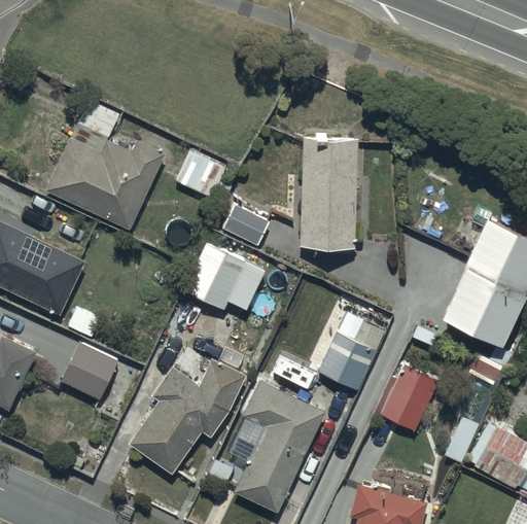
[(118,114),(91,102),(77,126),(57,116),(49,132),(70,141),(47,188),(131,229),(167,152),(125,133),(119,144),(107,138),(118,114)]
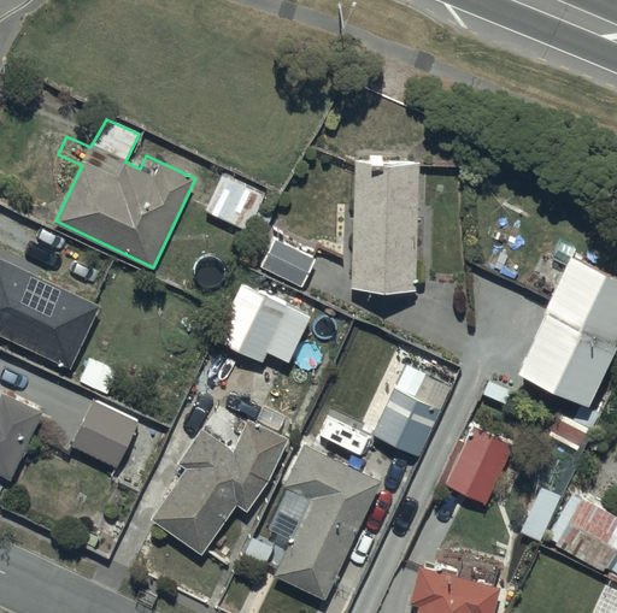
[(368,163),(354,161),(350,292),(416,294),(421,164),(385,163),(385,159),(368,158),(368,163)]
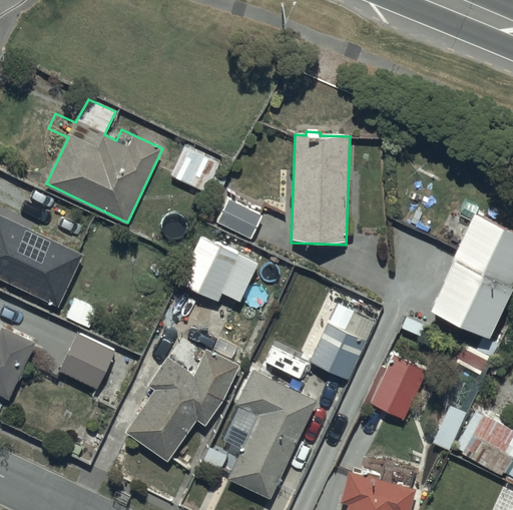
[(220,163),(184,146),(170,176),(206,193),(220,163)]
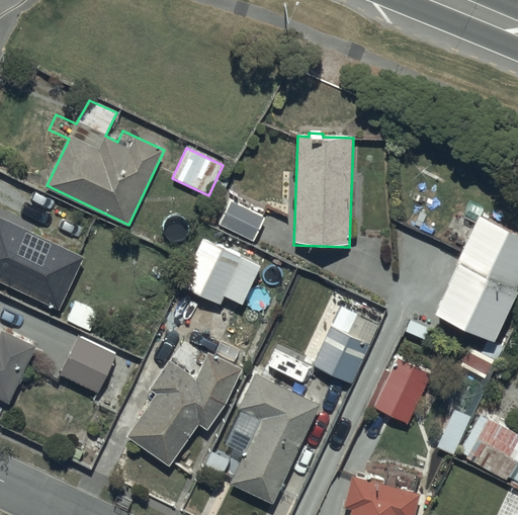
[(218,224),(254,242),(266,219),(228,200),(218,224)]
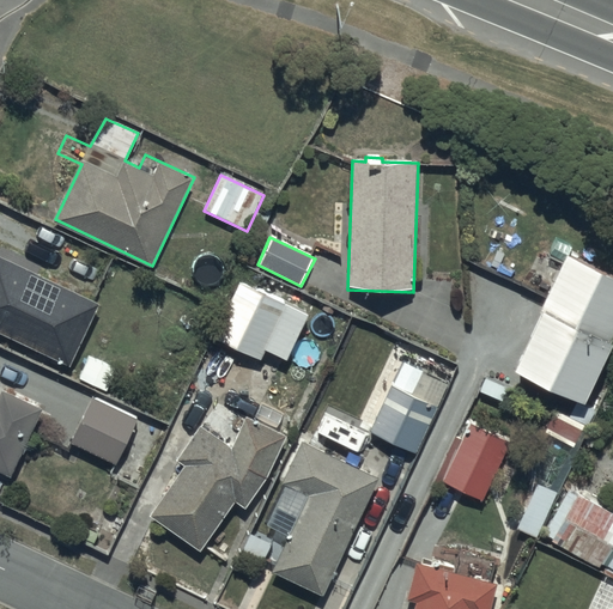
[(612,338),(612,276),(565,256),(514,372),(584,405),(612,338)]
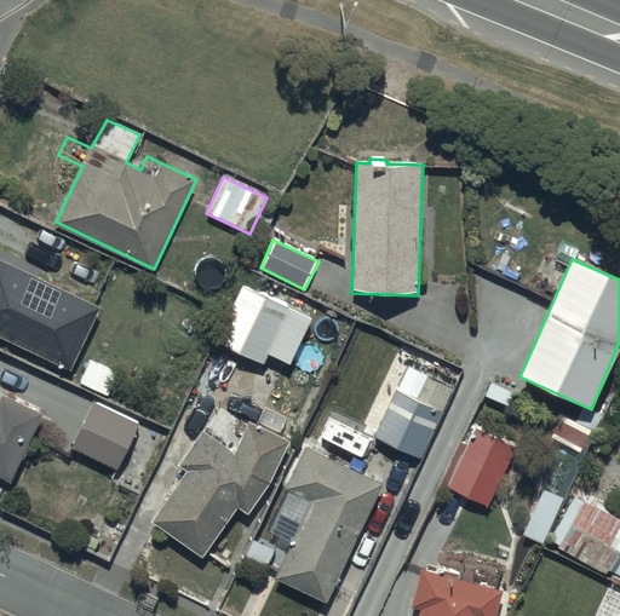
[(0,337),(73,370),(101,306),(0,260),(0,337)]
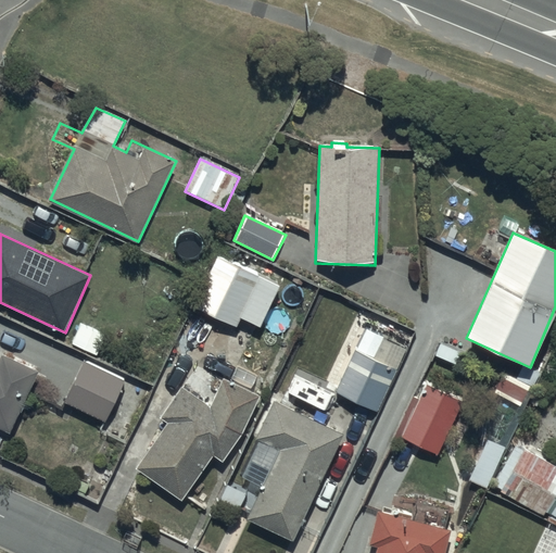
[(280,286),(219,256),(194,309),(236,328),(240,319),(260,328),(280,286)]
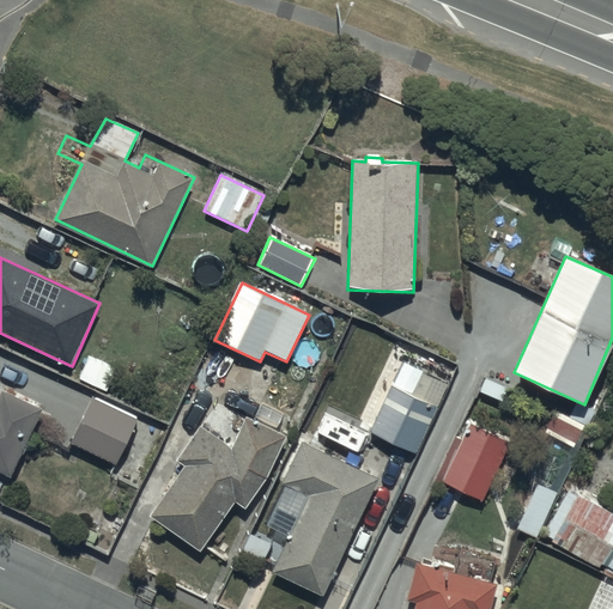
[(86,360),(78,382),(105,394),(115,372),(86,360)]
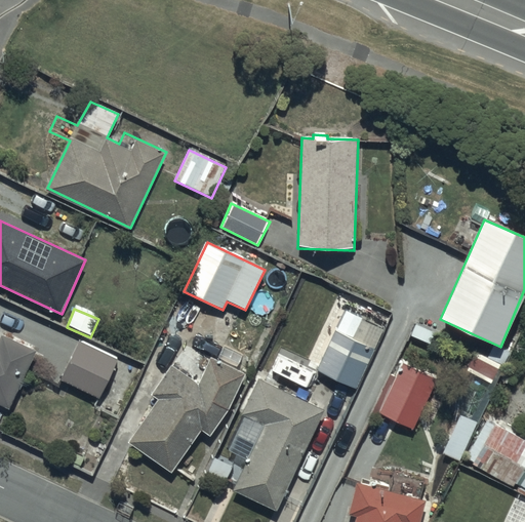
[(386,329),(346,311),(317,372),(357,391),(386,329)]
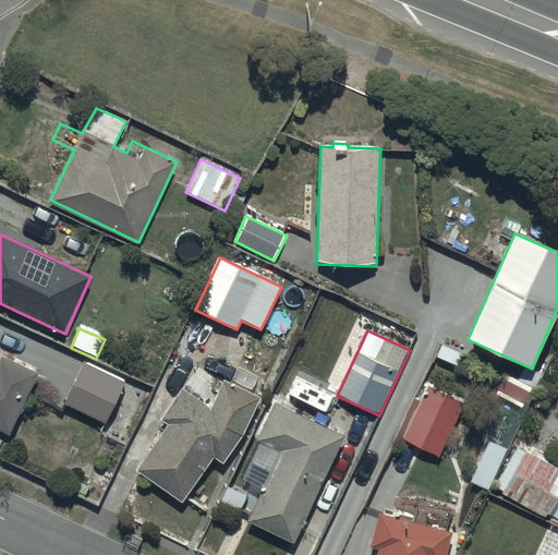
[(0,429),(11,434),(38,373),(0,356),(0,429)]
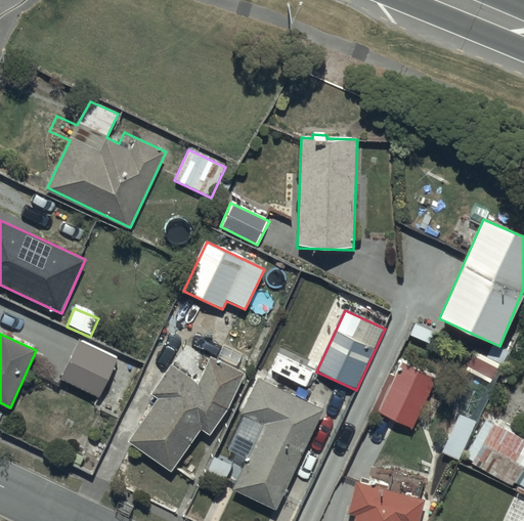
[(117,360),(77,340),(58,378),(98,398),(117,360)]
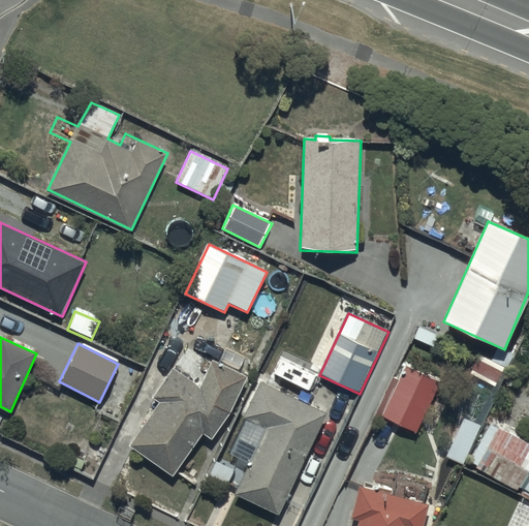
[(199,388),(173,368),(152,398),(158,403),(128,446),(172,476),(204,434),(211,440),(228,415),(245,378),(213,363),(199,388)]
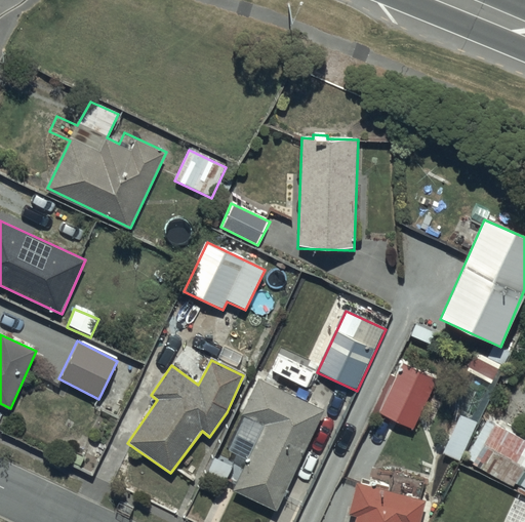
[(438,378),(402,362),(394,377),(389,375),(371,413),(413,433),(438,378)]
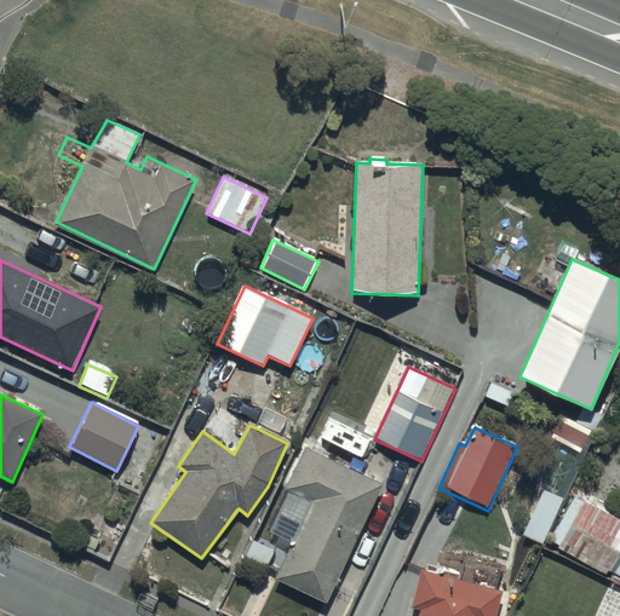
[(383,485),(305,448),(285,490),(311,504),(275,580),(326,604),(383,485)]
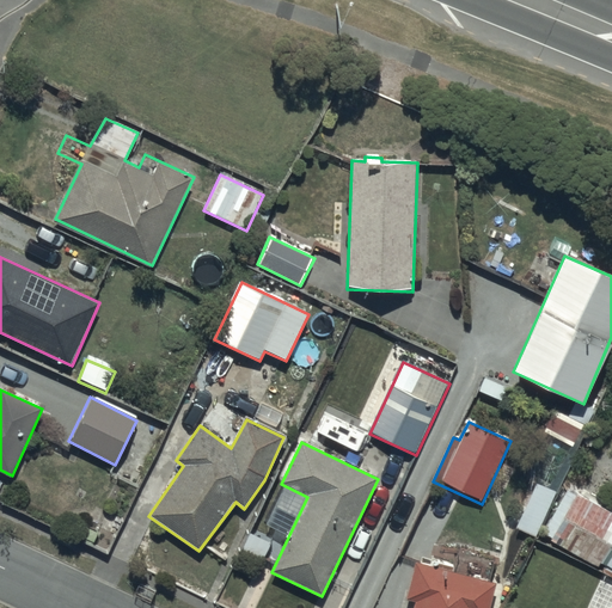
[(556,492),(534,484),(515,527),(537,536),(556,492)]
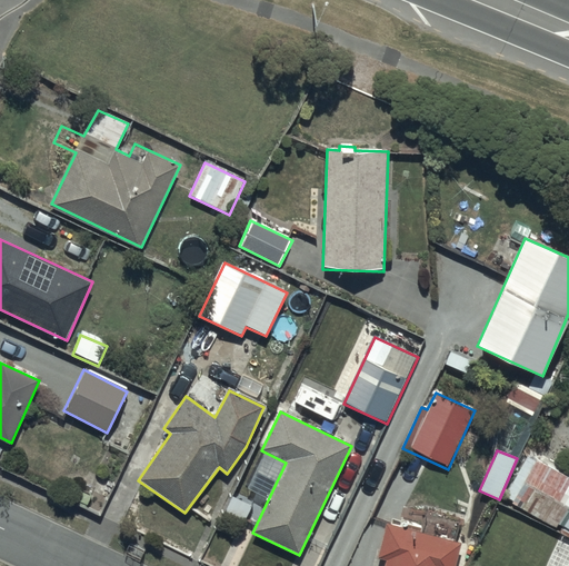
[(568,478),(527,456),(502,498),(568,535),(568,478)]
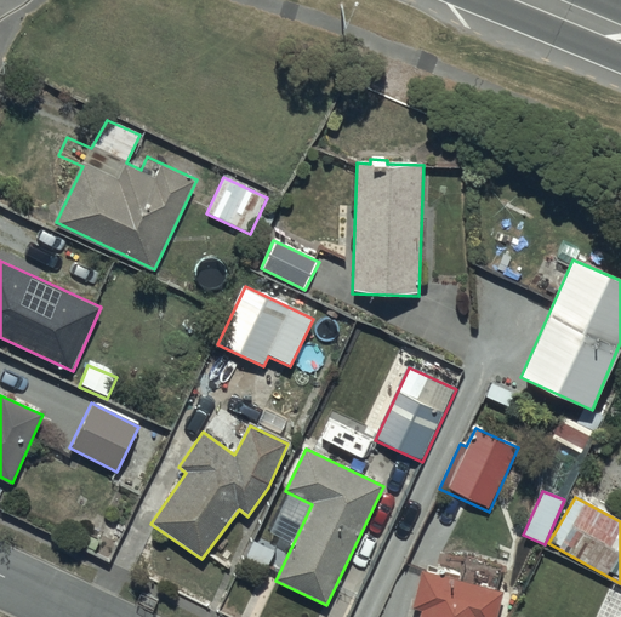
[(84,532),(77,549),(109,564),(124,530),(110,524),(107,532),(100,529),(96,538),(84,532)]
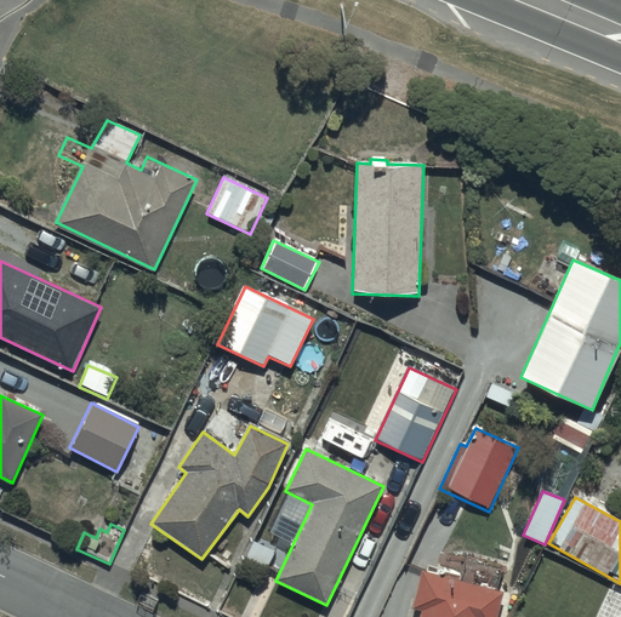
[(448,578),(421,572),(414,607),(421,609),(419,616),(496,616),(501,592),(459,582),(460,577),(448,575),(448,578)]
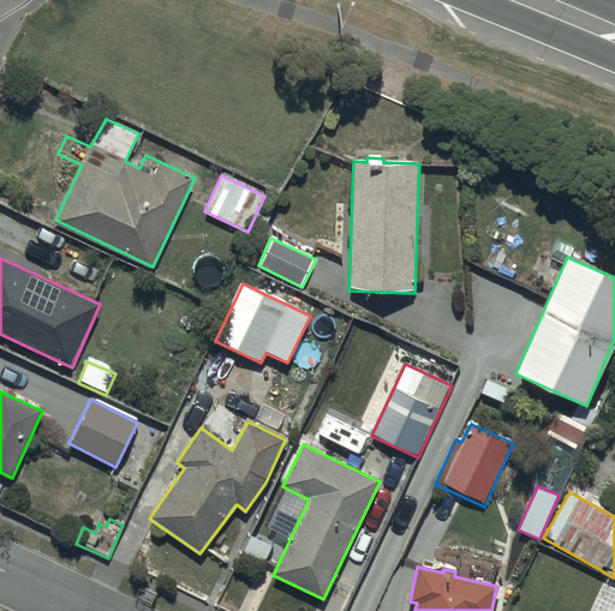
[(614,610),(614,581),(608,579),(590,610),(614,610)]
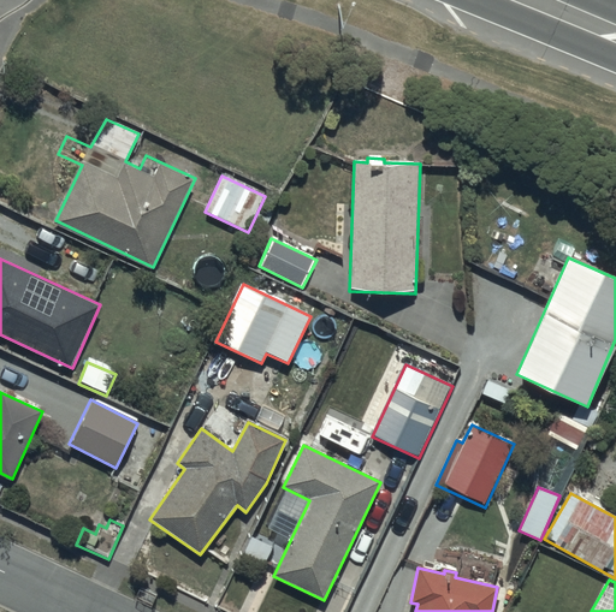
All buildings are outlined.
